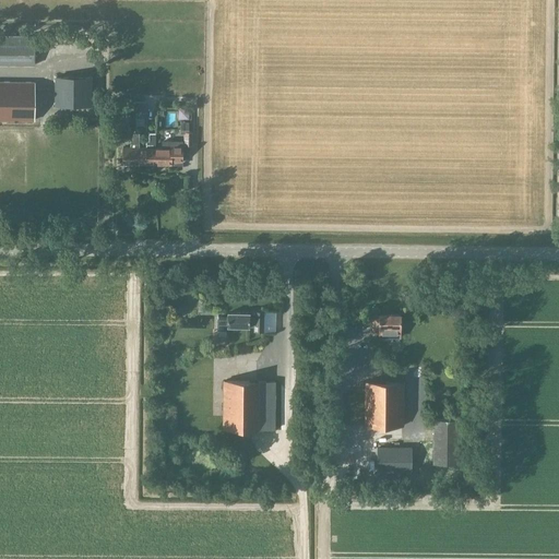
[(34,36),(0,35),(0,64),(34,64),(34,36)]
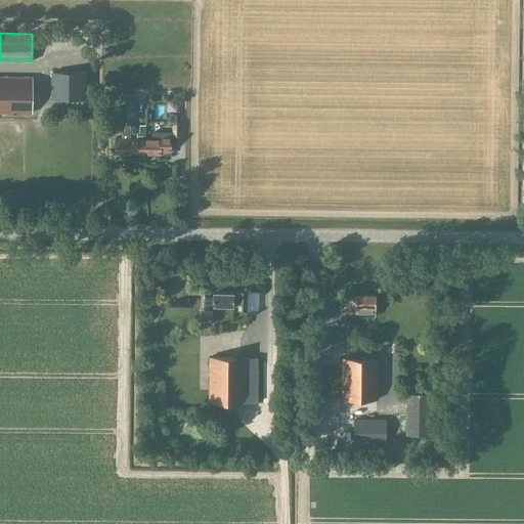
[(86,99),(86,72),(51,72),(51,99),(86,99)]
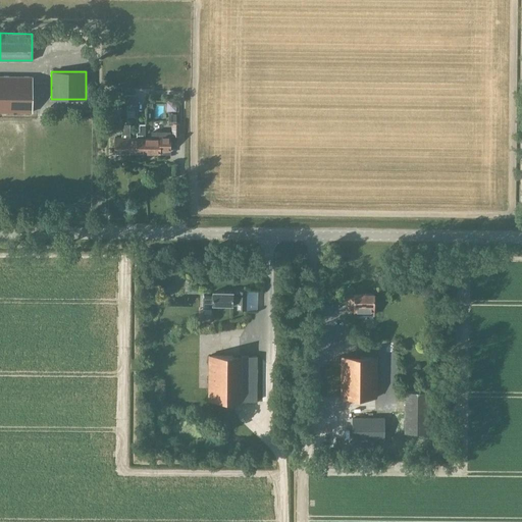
[(0,75),(0,111),(32,112),(32,76),(0,75)]
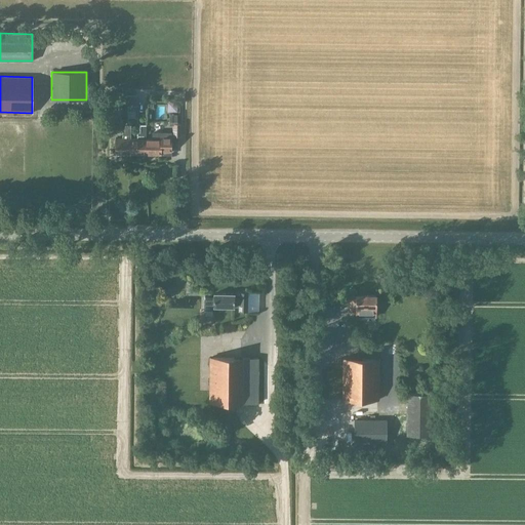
[(125,95),(125,105),(136,105),(136,95),(125,95)]
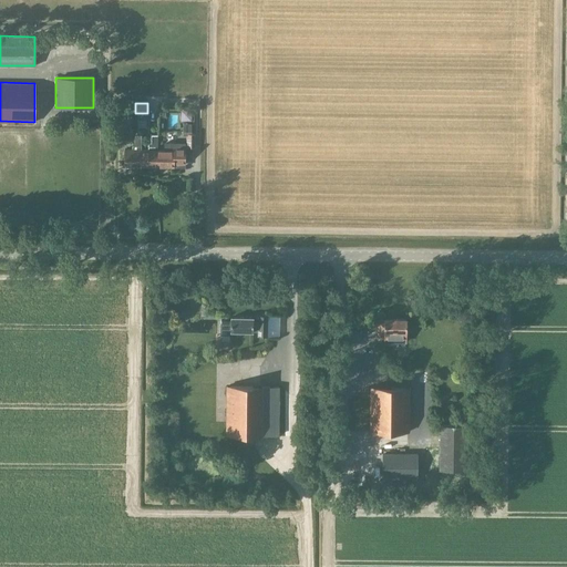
[(114,107),(113,119),(127,119),(127,107),(114,107)]
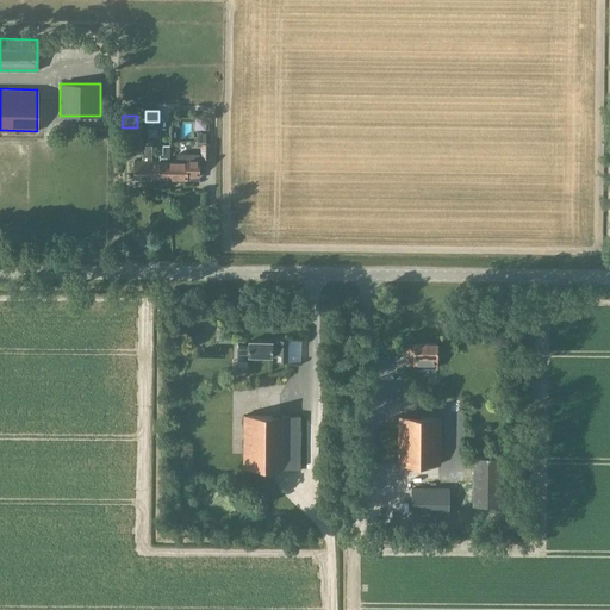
[(151,179),(151,161),(151,145),(145,145),(145,154),(142,154),(142,161),(135,161),(134,161),(134,180),(135,180),(135,179),(151,179)]
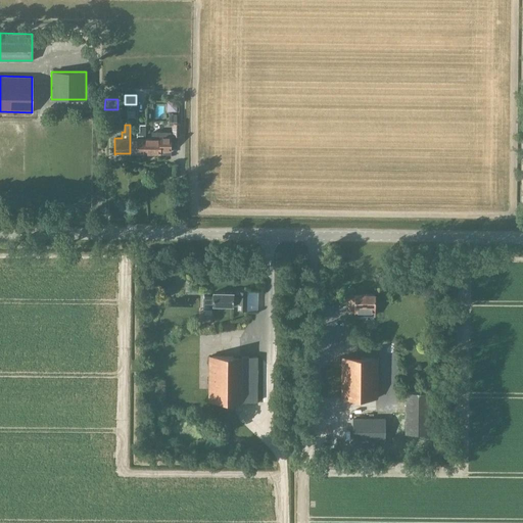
[(145,154),(145,138),(145,125),(139,125),(139,132),(137,132),(137,138),(130,138),(130,153),(145,154)]
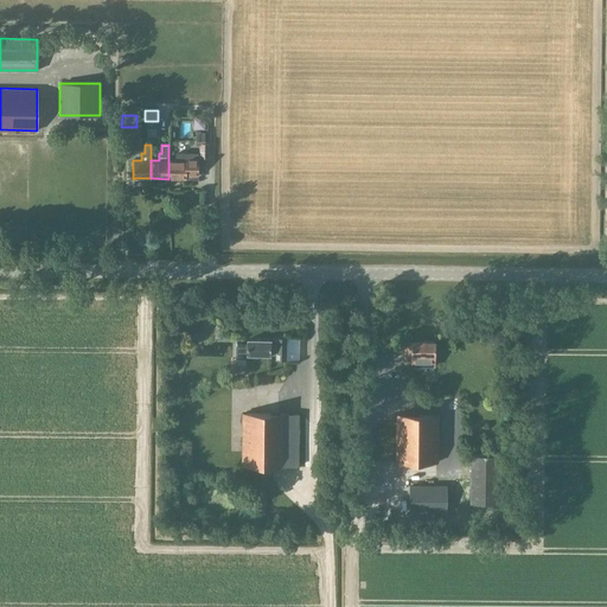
[(185,179),(186,179),(198,179),(198,153),(177,153),(177,160),(168,160),(168,179),(185,179)]
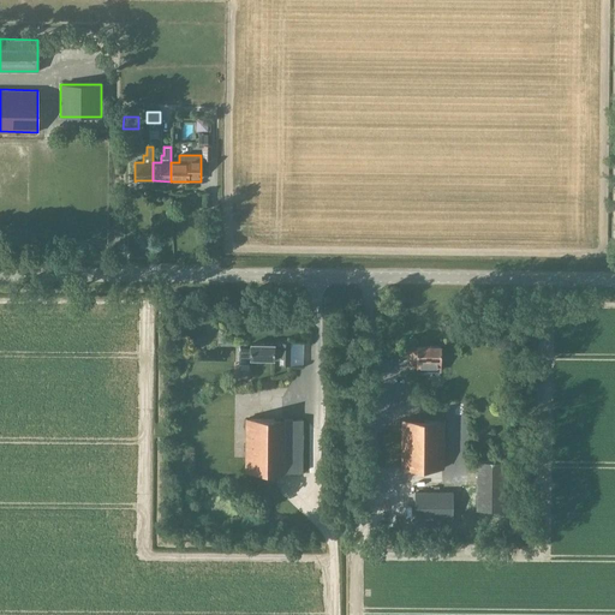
[(187,329),(198,324),(193,316),(184,321),(187,329)]
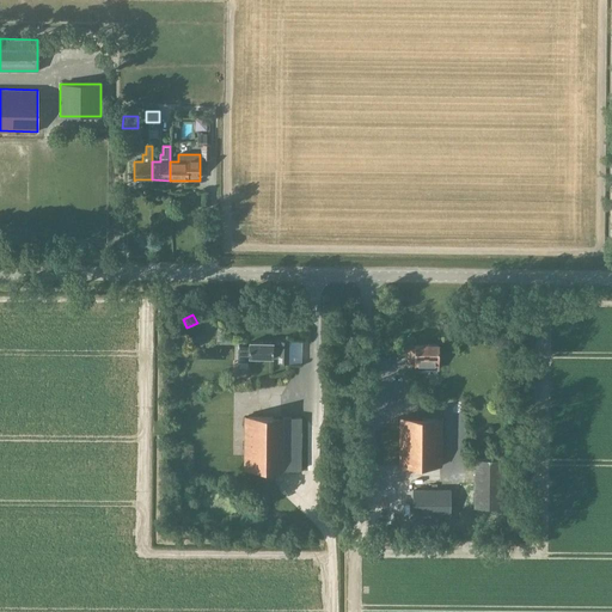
[(258,361),(258,357),(279,357),(279,363),(288,363),(288,341),(279,341),(279,343),(273,343),(249,342),(249,346),(238,344),(238,348),(237,361),(256,361),(258,361)]
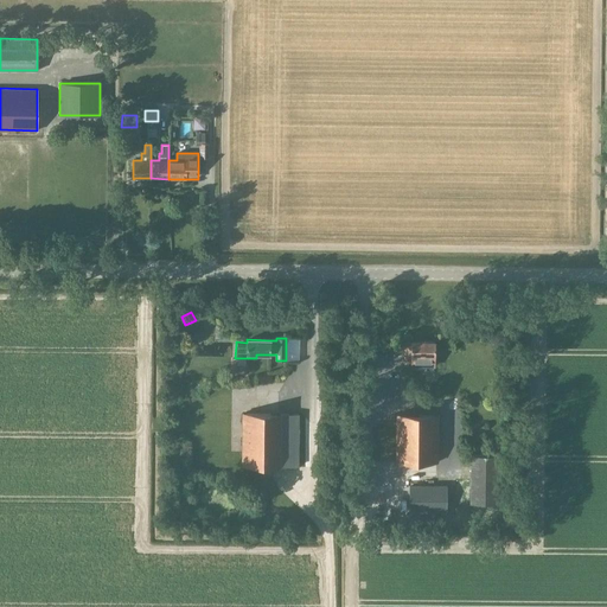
[(434,362),(434,342),(411,342),(404,342),(404,362),(434,362)]
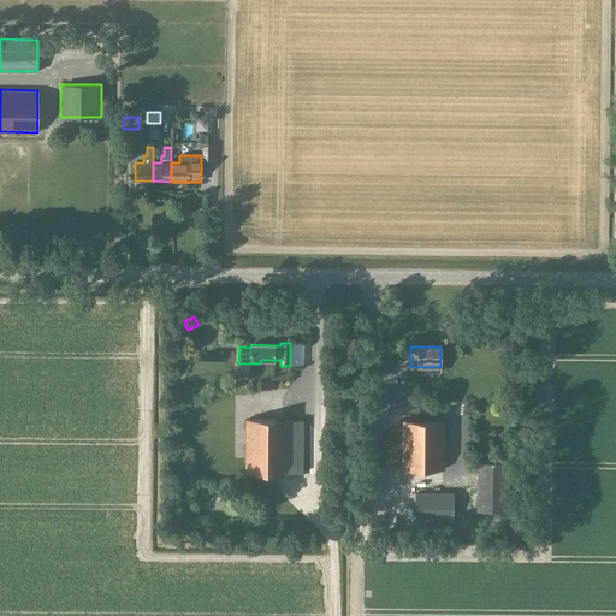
[(284,473),(285,420),(246,420),(246,473),(284,473)]
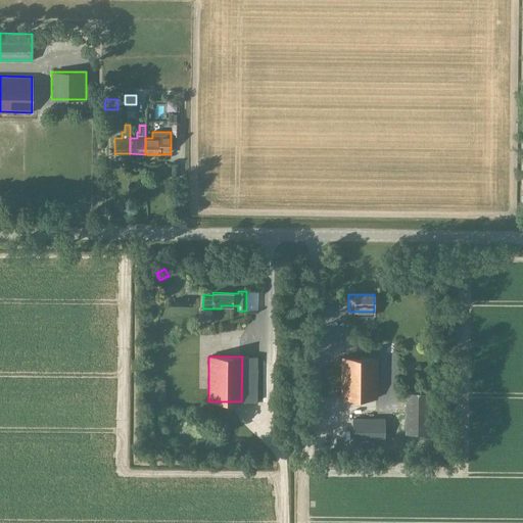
[(242,357),(241,401),(256,401),(257,357),(242,357)]
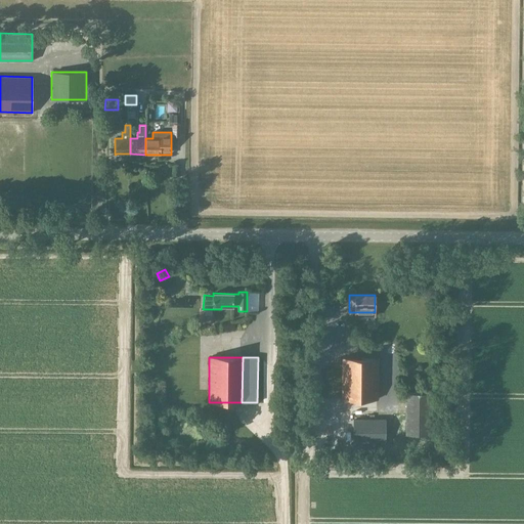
[(378,358),(342,358),(342,398),(378,399),(378,358)]
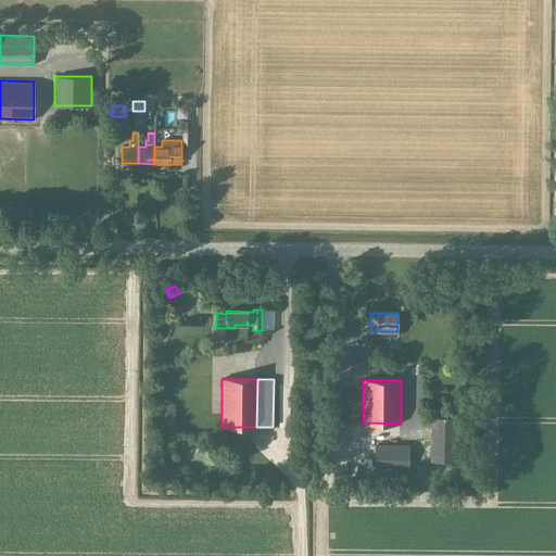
[(457,417),(430,417),(429,460),(456,462),(457,417)]
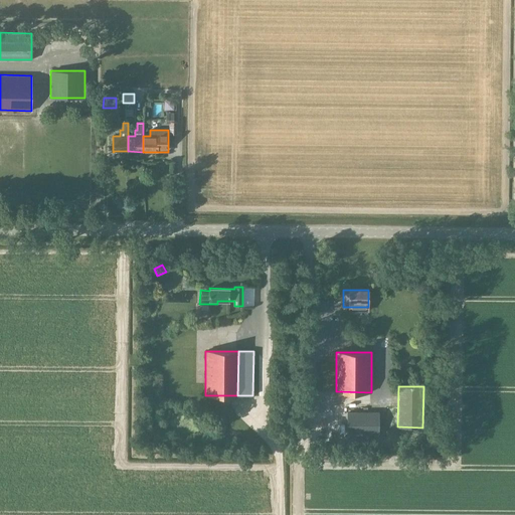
[(169,411),(176,417),(184,407),(178,402),(169,411)]
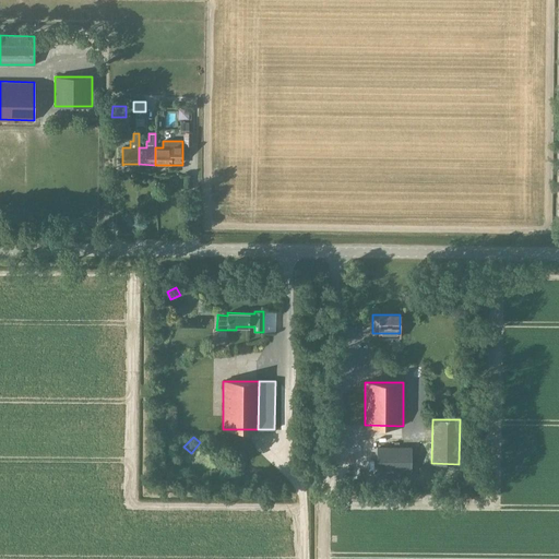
[(411,472),(411,447),(377,447),(377,472),(411,472)]
